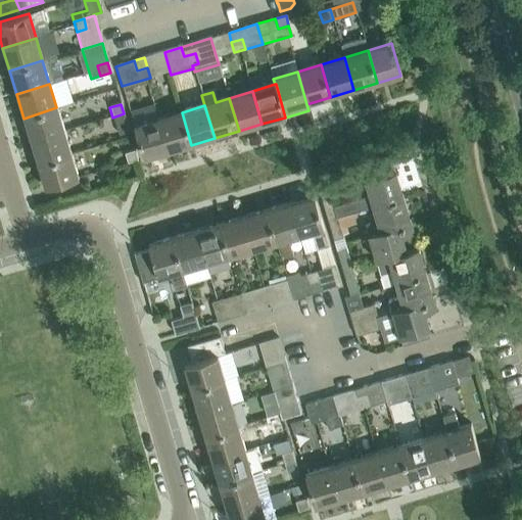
[(63,132),(56,107),(24,119),(31,142),(63,132)]
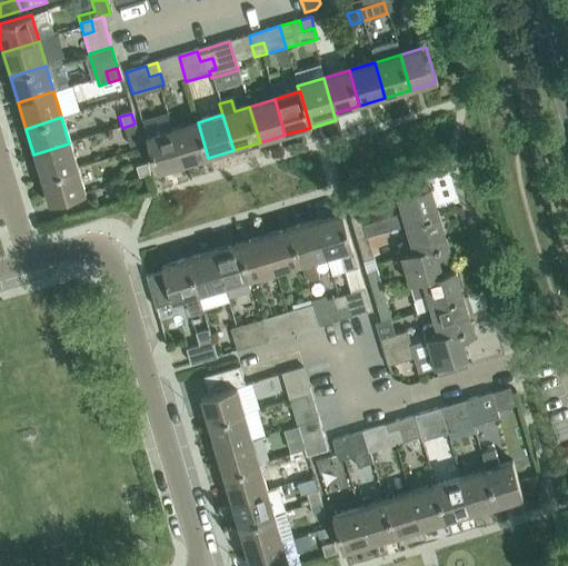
[(208,158),(198,122),(172,129),(182,166),(208,158)]
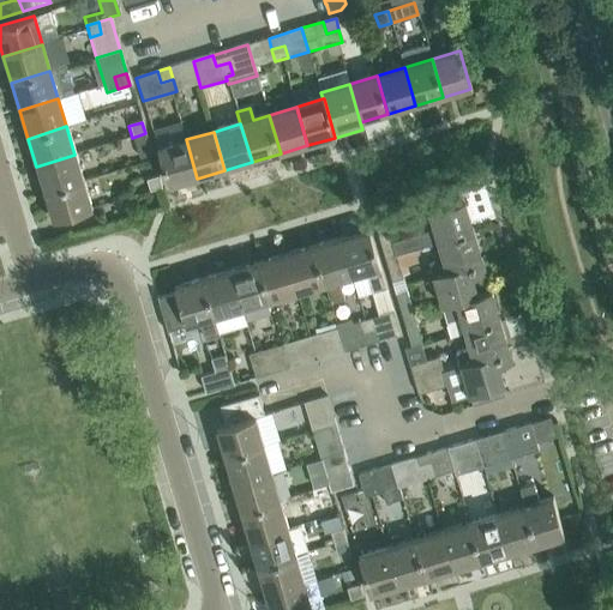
[(151,155),(145,133),(132,138),(138,159),(151,155)]
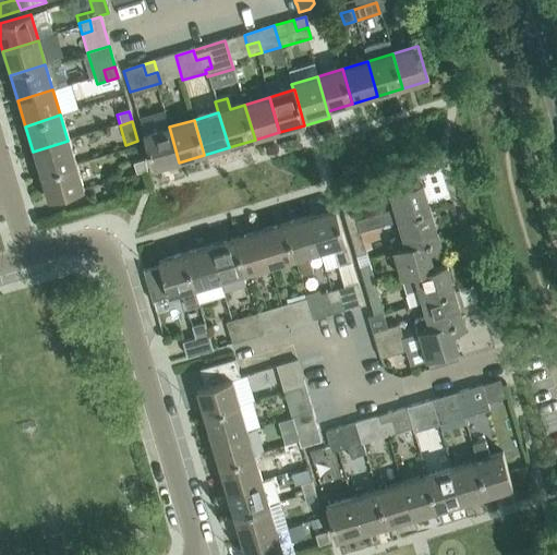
[(179,163),(169,127),(143,135),(153,170),(179,163)]
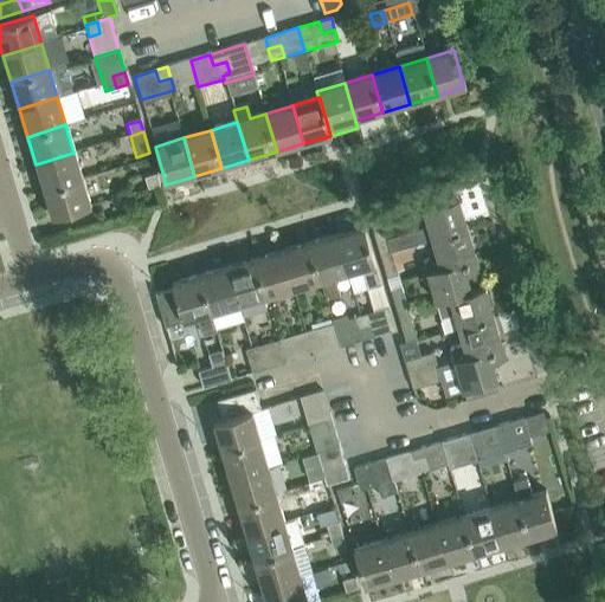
[(82,180),(73,153),(36,164),(44,191),(82,180)]
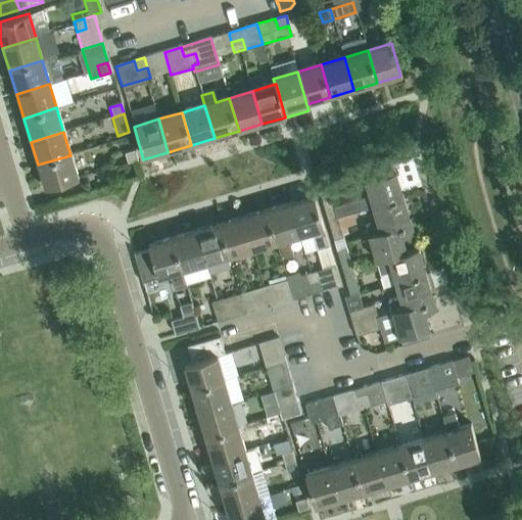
[(124,154),(127,164),(137,161),(134,151),(124,154)]
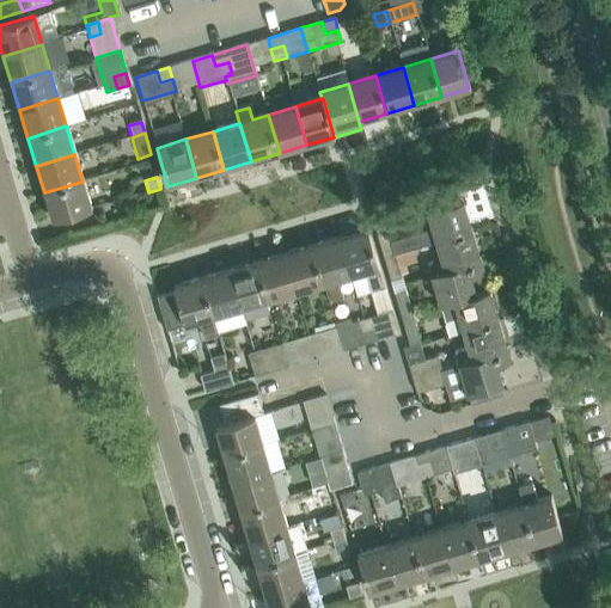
[(91,209),(83,182),(44,192),(53,221),(91,209)]
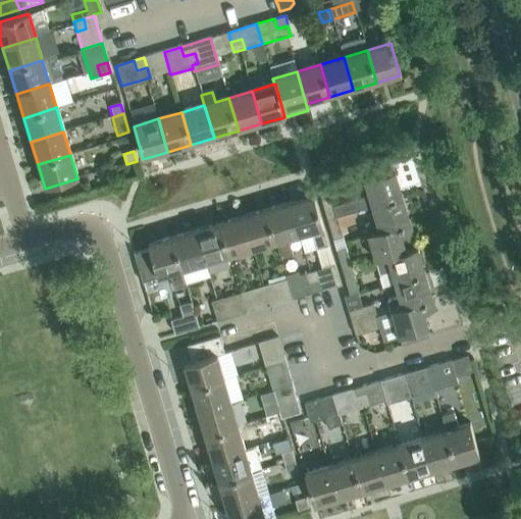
[(394,172),(363,182),(368,197),(357,200),(332,207),(329,198),(320,201),(326,221),(347,215),(371,208),(371,207),(402,198),(394,172)]
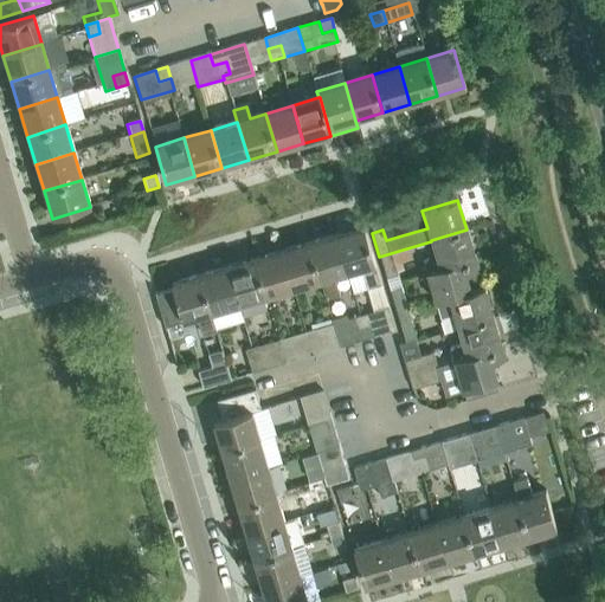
[(380,285),(364,227),(335,235),(347,274),(361,270),(367,290),(380,285)]
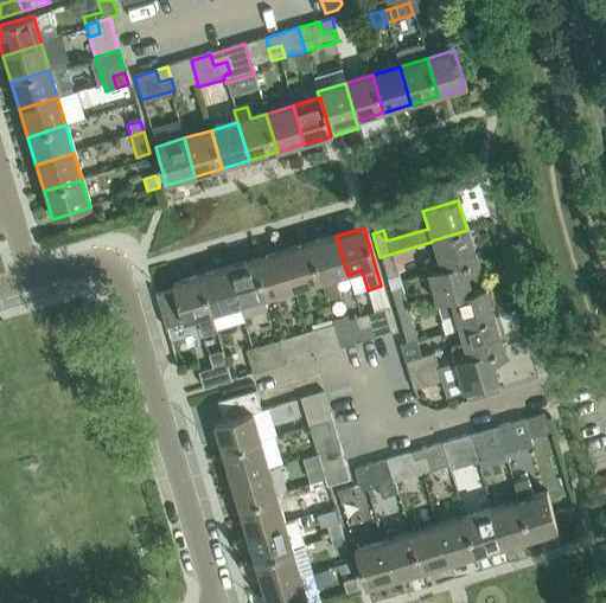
[(476,261),(467,230),(432,241),(432,242),(437,258),(423,262),(427,275),(476,261)]
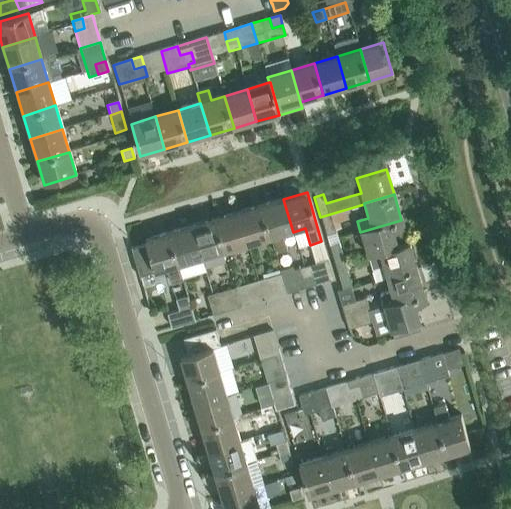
[(293,232),(283,199),(260,206),(270,239),(275,254),(286,251),(281,235),(293,232)]
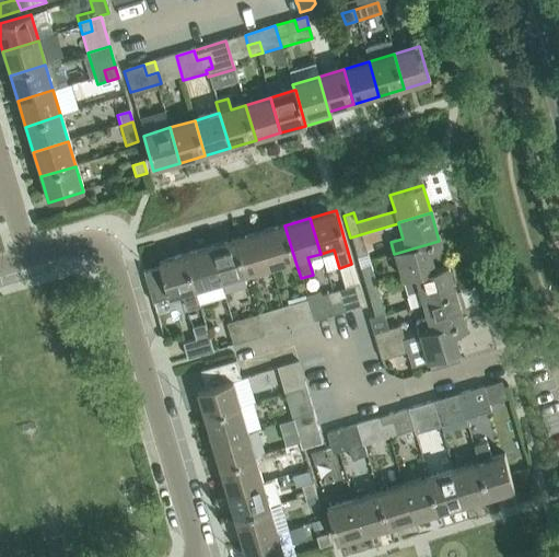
[(295,262),(284,225),(259,233),(270,268),(295,262)]
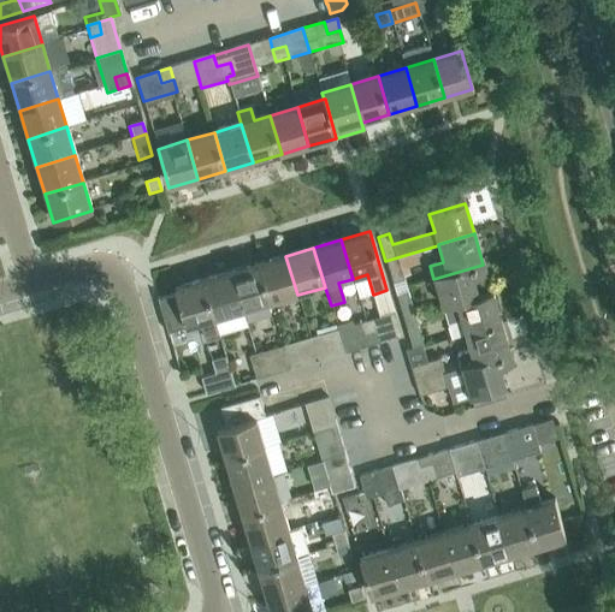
[(385,261),(392,284),(403,280),(400,269),(408,267),(411,260),(409,254),(385,261)]
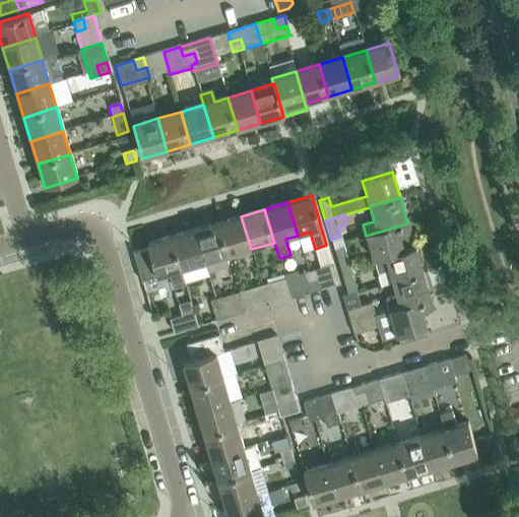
[(251,249),(241,216),(217,223),(228,256),(251,249)]
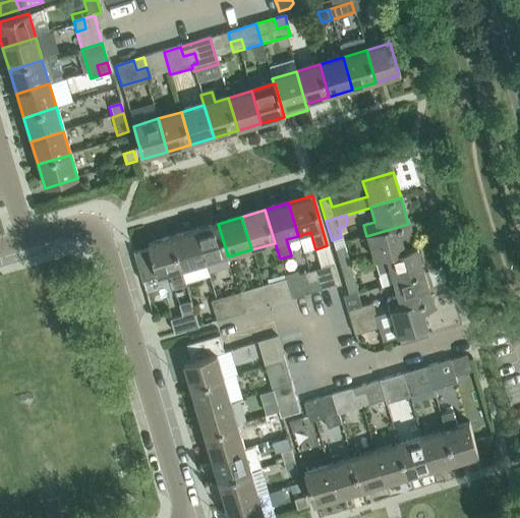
[(228,256),(218,224),(194,231),(205,264),(228,256)]
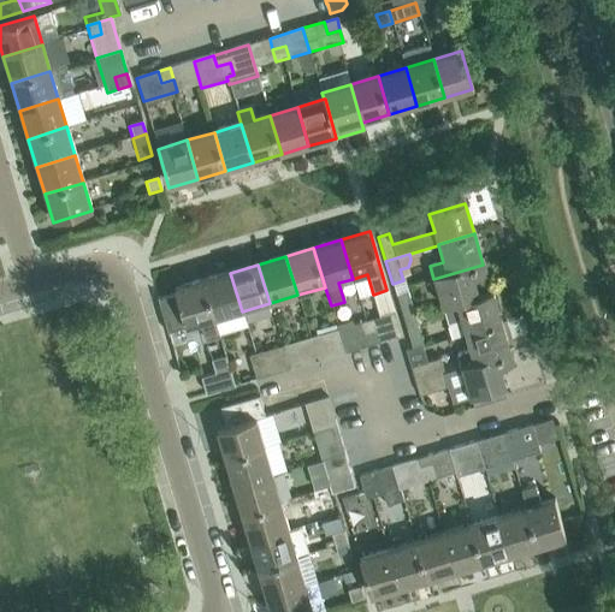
[(486,277),(483,265),(433,279),(443,309),(456,306),(456,304),(478,298),(478,297),(473,281),(486,277)]
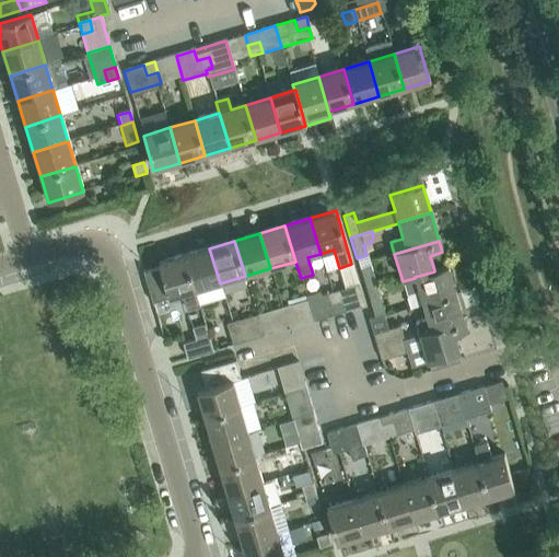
[(220,283),(209,248),(184,255),(195,291),(220,283)]
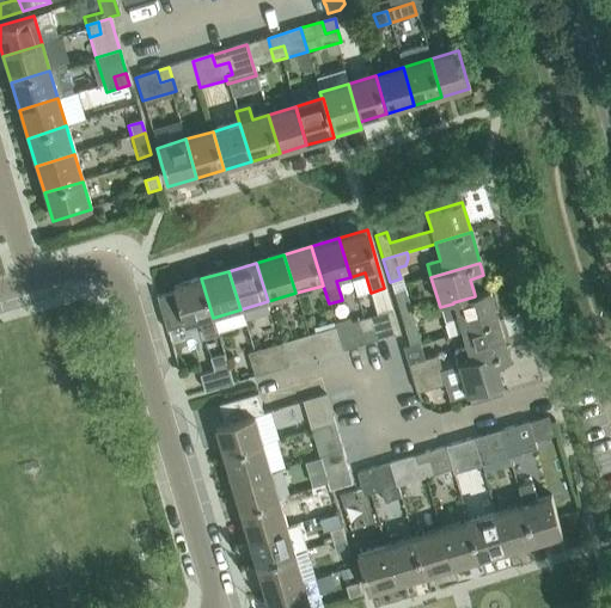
[(213,318),(201,278),(173,287),(175,294),(158,299),(158,296),(156,298),(166,333),(169,333),(167,331),(197,321),(203,339),(218,336),(213,318)]
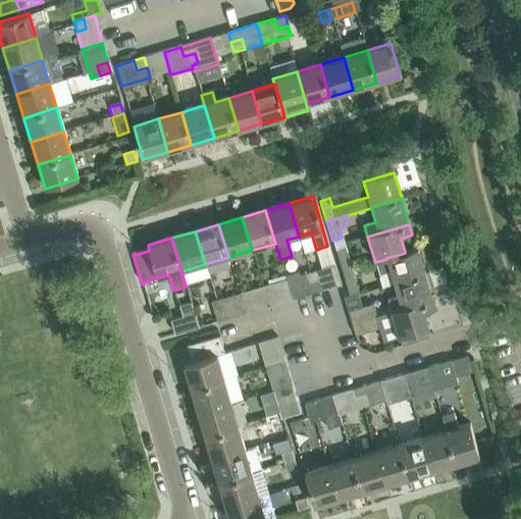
[(335,252),(342,272),(351,269),(345,249),(335,252)]
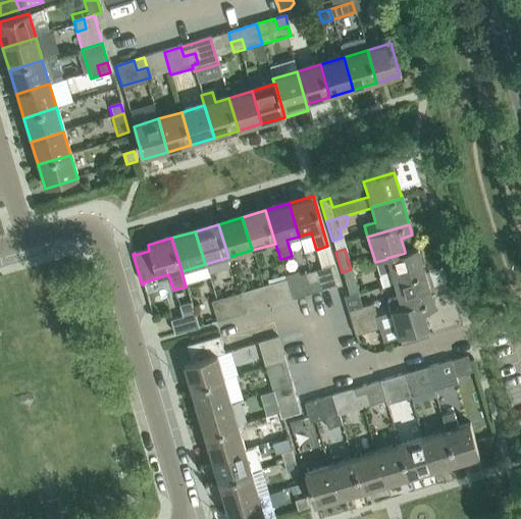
[(416,249),(405,252),(405,253),(386,258),(386,259),(391,272),(379,276),(383,288),(395,284),(424,275),(416,249)]
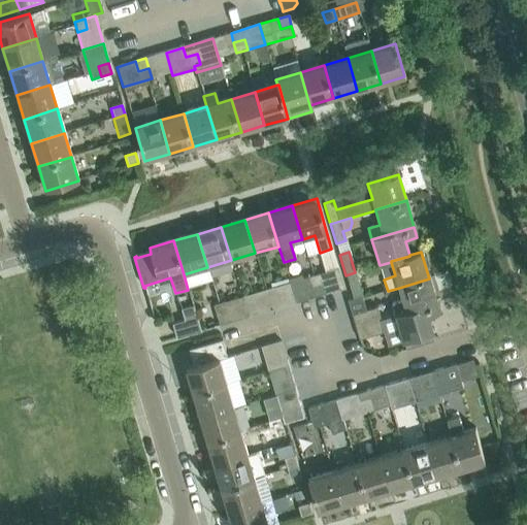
[(326,273),(308,279),(311,289),(322,286),(325,295),(343,290),(336,266),(325,270),(326,273)]
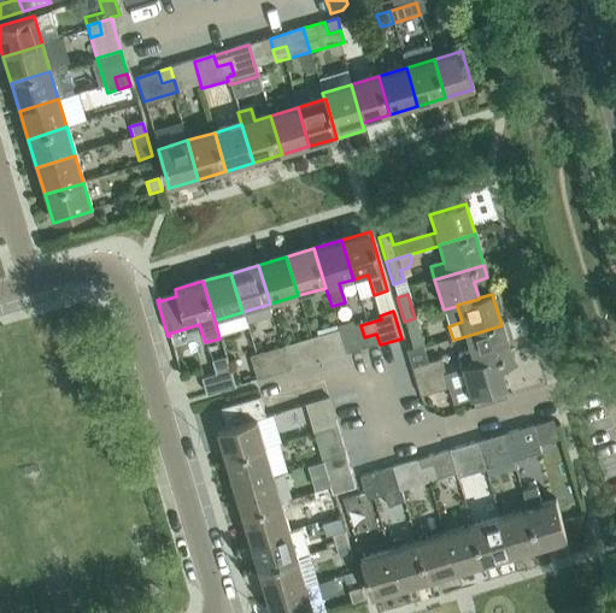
[(423,347),(415,318),(404,322),(412,351),(423,347)]
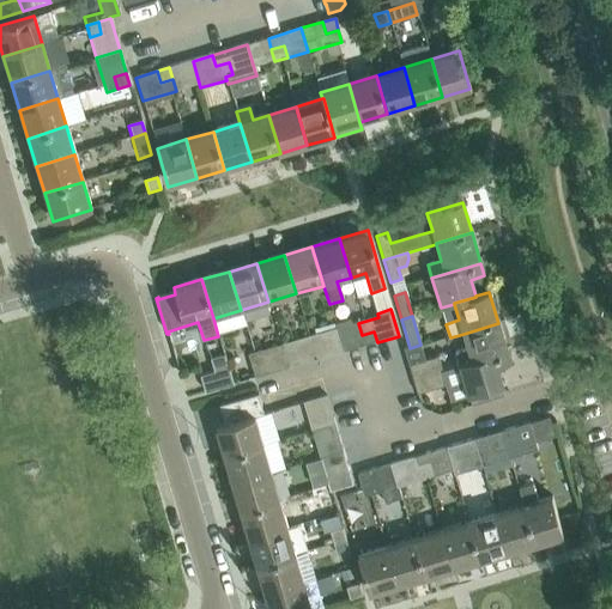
[(377,342),(374,332),(362,335),(358,323),(351,324),(350,321),(335,326),(343,352),(377,342)]
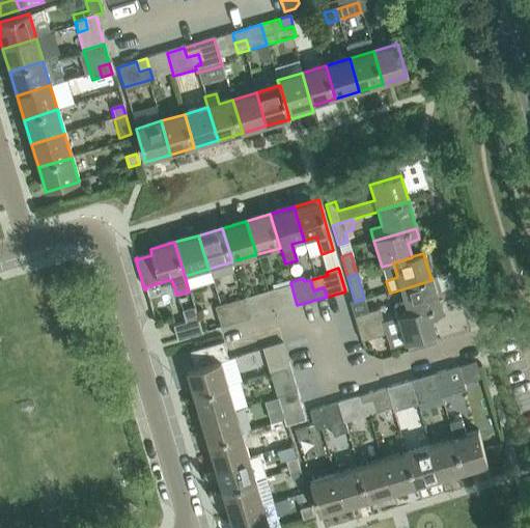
[(440,306),(431,280),(401,289),(406,304),(393,307),(397,318),(440,306)]
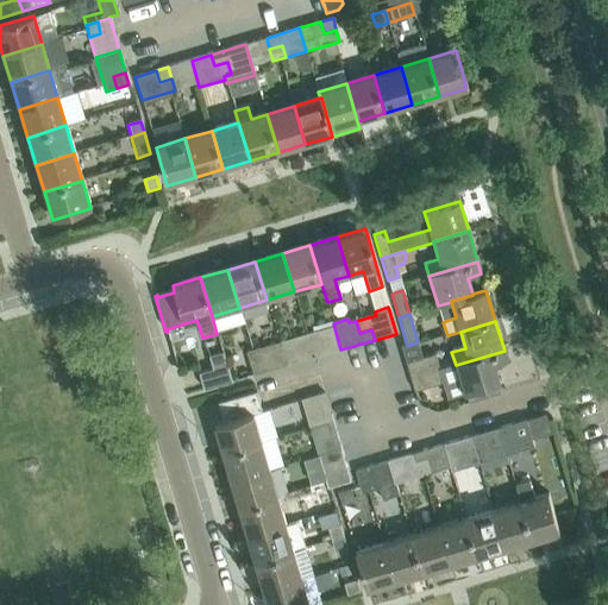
[(340,350),(333,323),(312,329),(313,333),(300,336),(304,348),(317,345),(320,357),(340,350)]
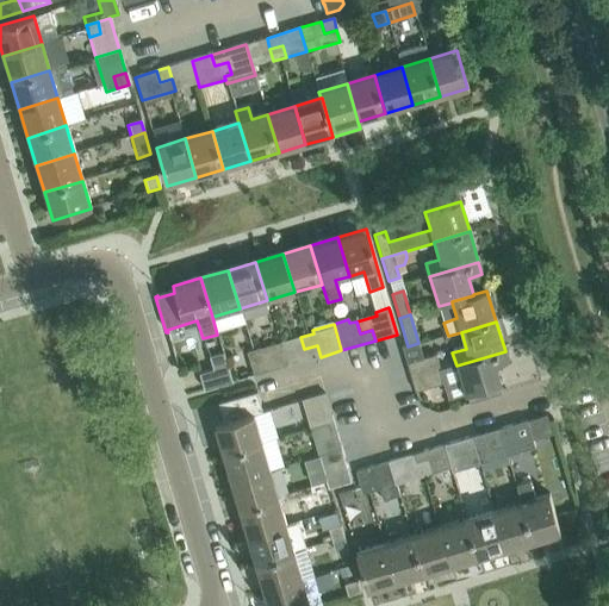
[(317,345),(304,349),(308,361),(321,357),(317,345)]
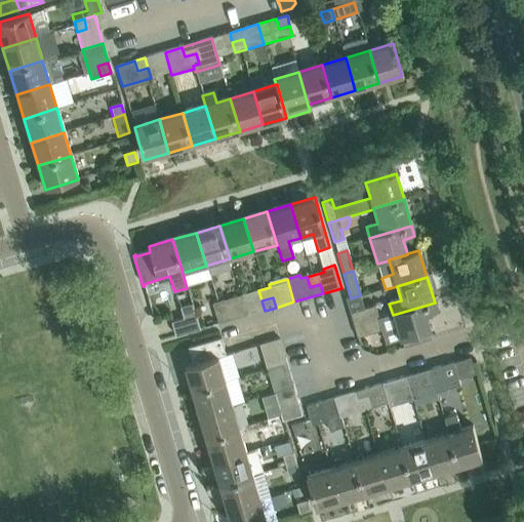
[(211,305),(214,315),(226,312),(223,302),(211,305)]
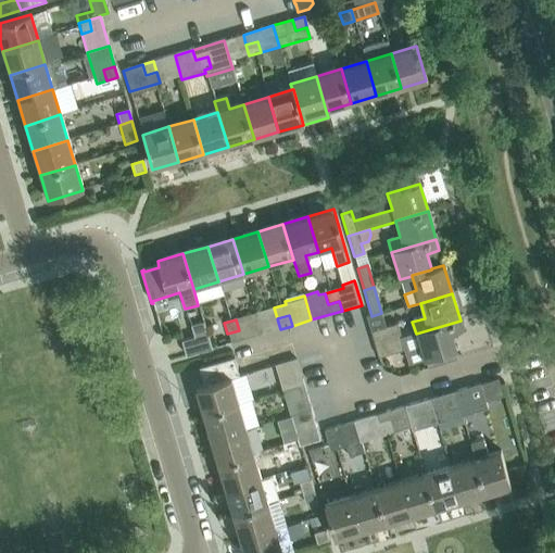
[(464,331),(461,321),(416,334),(426,369),(456,361),(453,352),(456,351),(451,335),(464,331)]
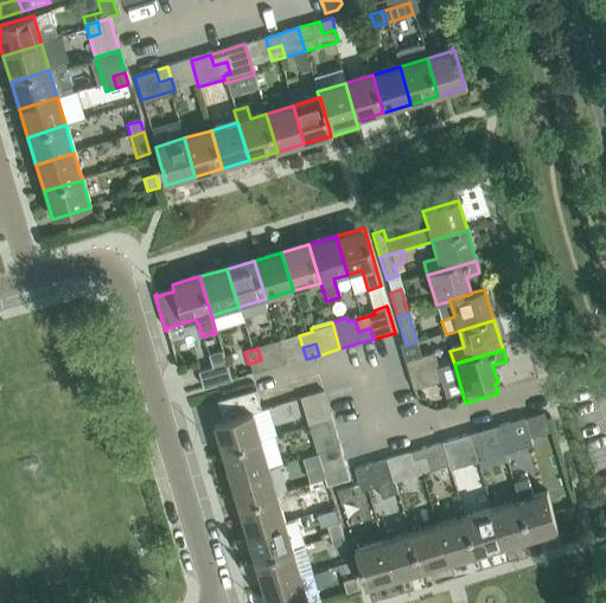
[(403,363),(408,378),(437,370),(433,354),(403,363)]
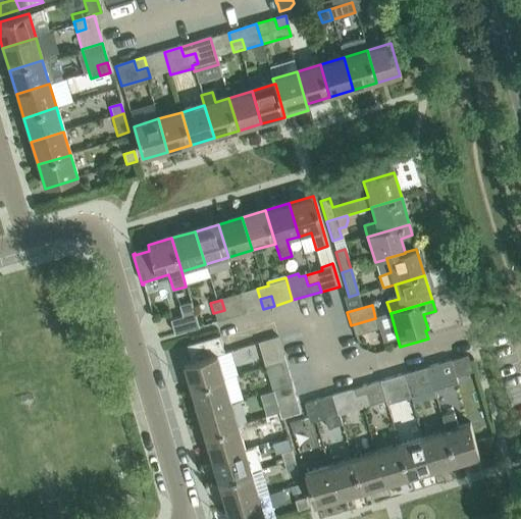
[(170,321),(174,334),(185,331),(198,328),(192,308),(178,312),(179,318),(170,321)]
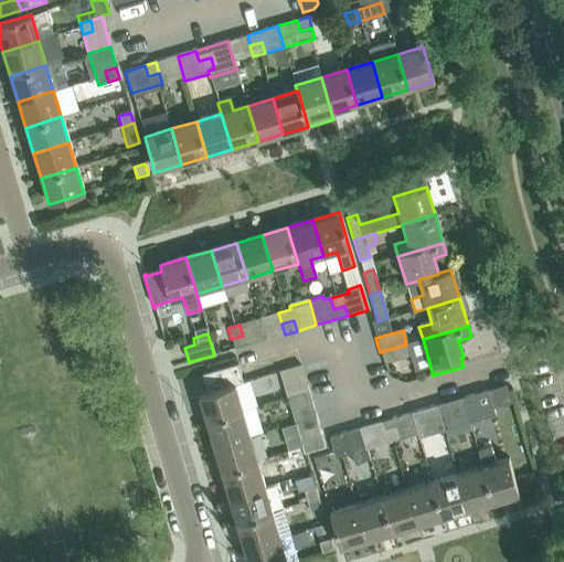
[(245,346),(243,336),(231,339),(234,349),(245,346)]
